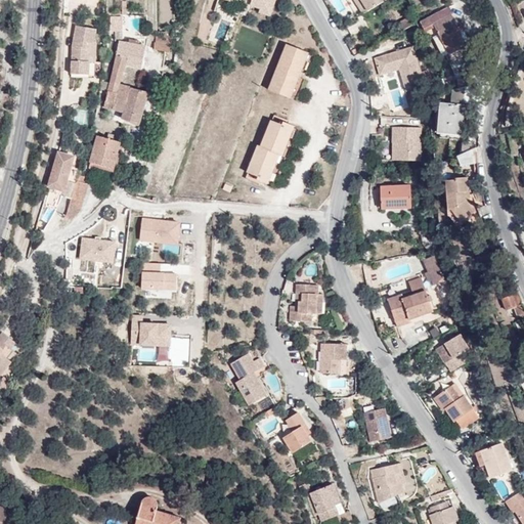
[(228,0),(232,1),(232,0),(254,0),(253,5),(272,11),(275,0),(228,0)]
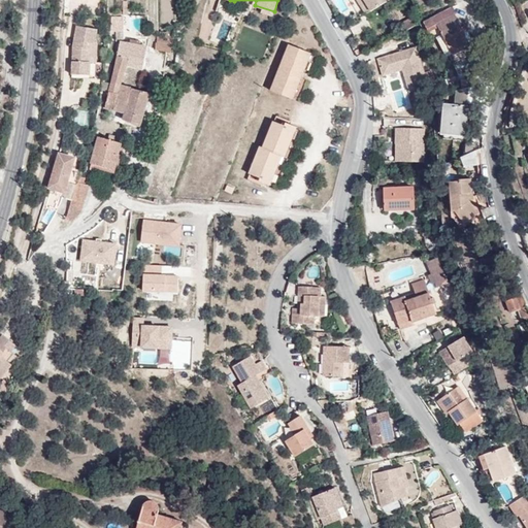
[(358,0),(367,14),(372,11),(365,0),(358,0)]
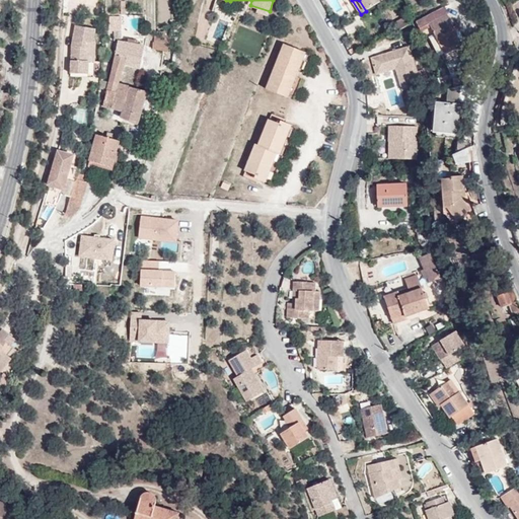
[(359,0),(366,11),(382,0),(359,0)]
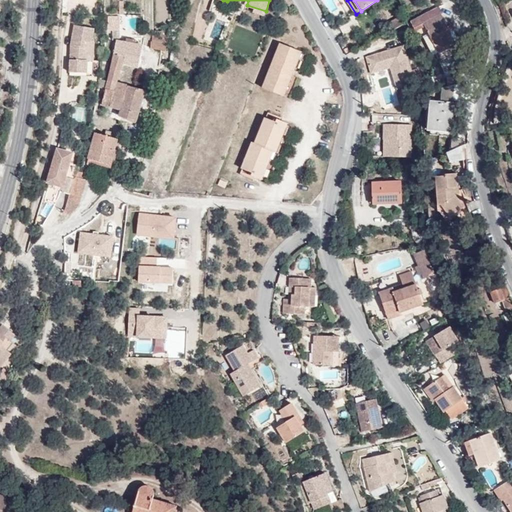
[(456,42),(438,7),(411,22),(416,31),(418,30),(425,27),(439,52),(442,59),(463,48),(459,40),(456,42)]
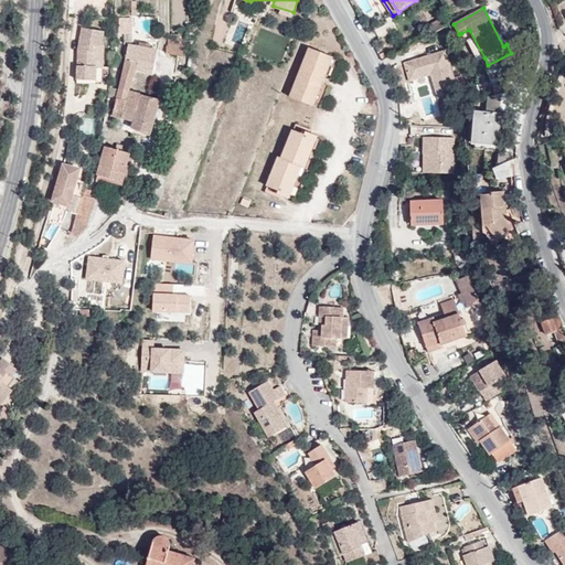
[(132,18),(120,18),(119,32),(132,33),(132,18)]
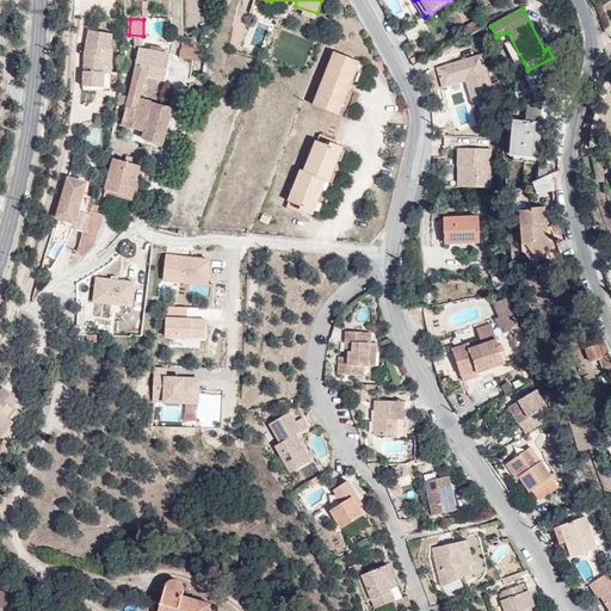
[(477,20),(464,28),(468,37),(482,29),(477,20)]
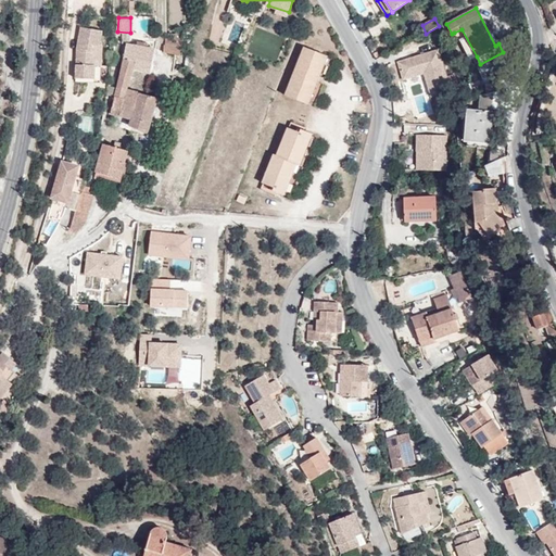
[(99,45),(102,32),(81,27),(76,50),(75,78),(98,79),(100,46),(99,45)]
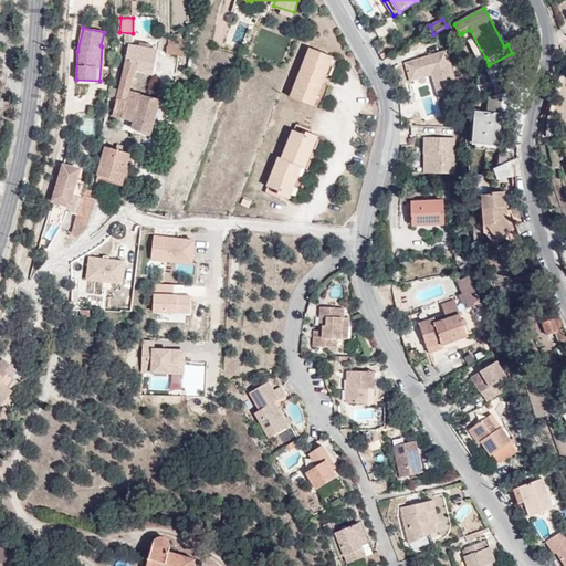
[(479,61),(485,58),(470,30),(462,33),(467,42),(469,42),(479,61)]
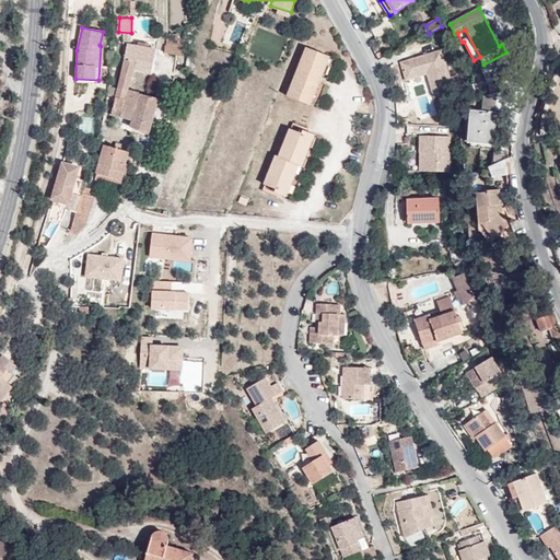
[(167,45),(183,48),(184,43),(175,42),(176,39),(167,38),(167,45)]
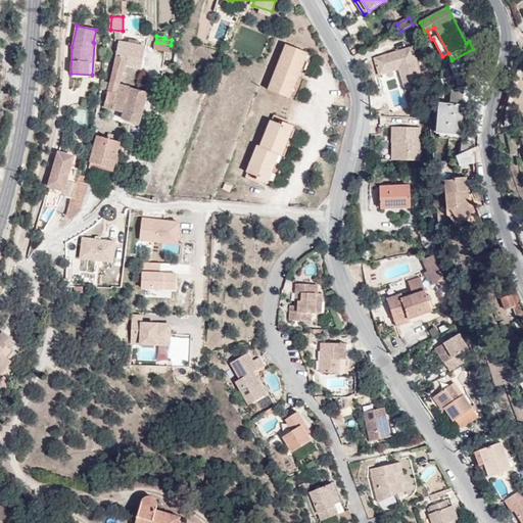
[(120,41),(105,106),(115,109),(117,98),(127,101),(131,87),(121,85),(126,63),(142,68),(147,46),(123,41),(120,41)]
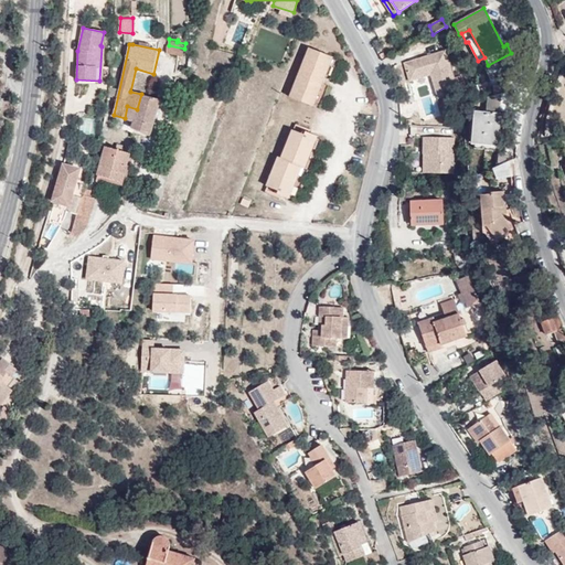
[(179,55),(180,56),(183,56),(184,49),(169,45),(168,45),(168,52),(179,54),(179,55)]
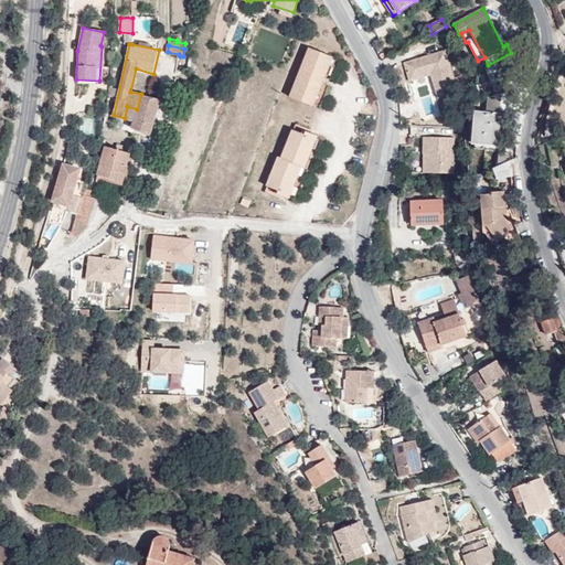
[(313,106),(333,57),(310,49),(291,97),(313,106)]
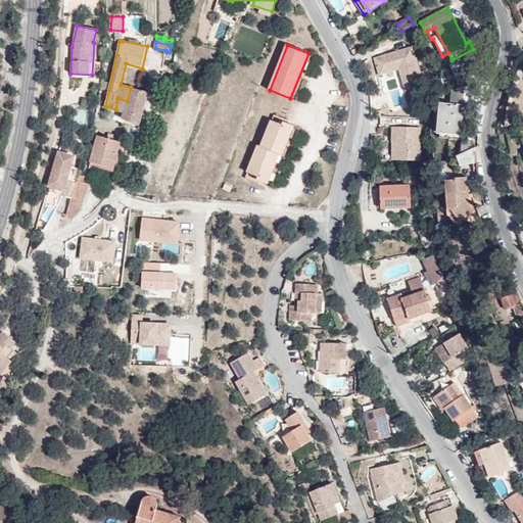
[(375,58),(380,75),(399,68),(407,91),(424,85),(413,47),(375,58)]
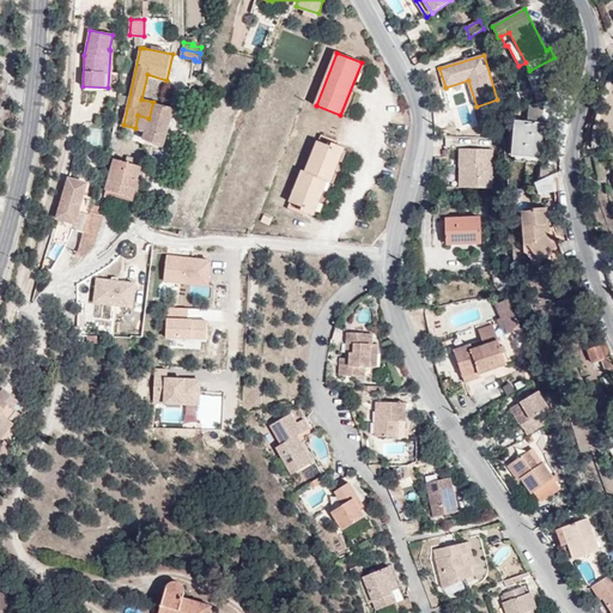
[(138,115),(135,128),(145,131),(144,138),(164,145),(175,108),(153,102),(149,119),(138,115)]
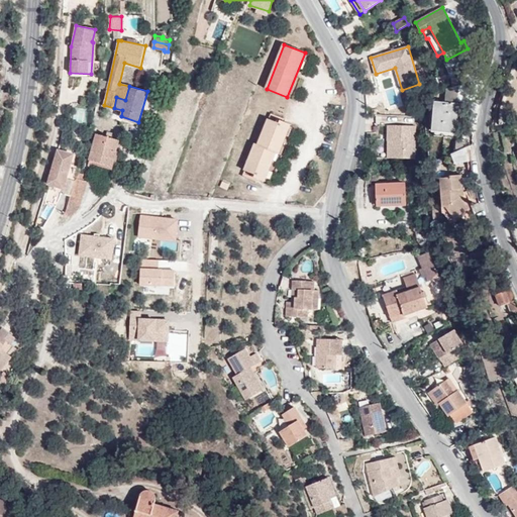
[(458,89),(446,89),(446,102),(458,102),(458,89)]
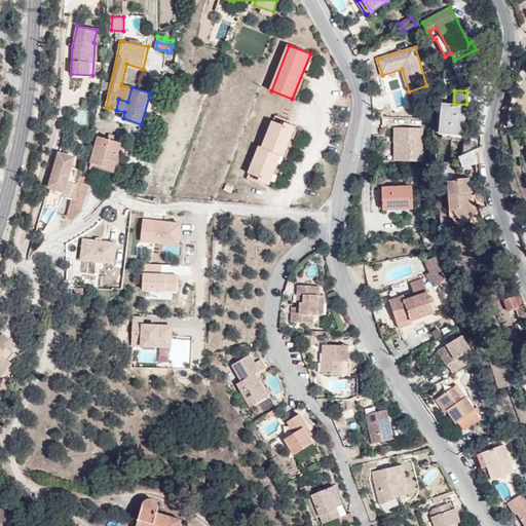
[(464,106),(444,104),(442,138),(462,139),(464,106)]
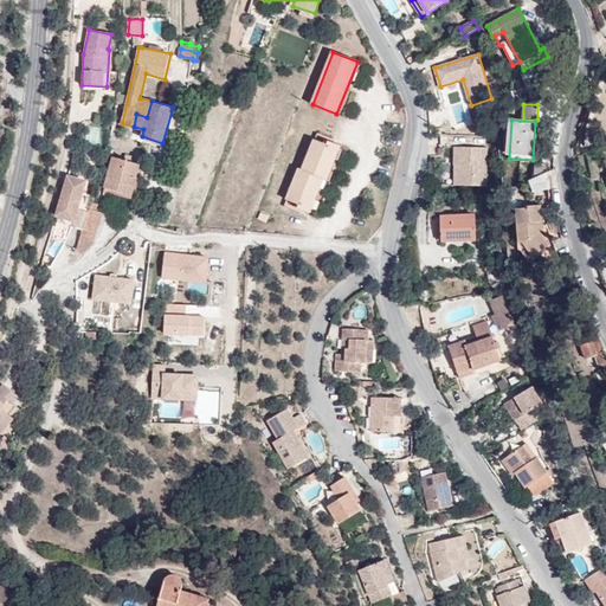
[(328,180),(341,146),(328,141),(328,144),(315,140),(303,171),(300,169),(288,200),(300,205),(298,208),(311,213),(324,179),(328,180)]
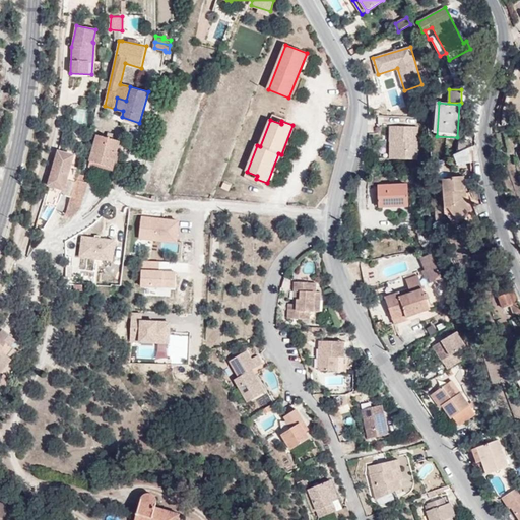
[(393,142),(393,159),(416,159),(416,127),(389,127),(389,142),(390,142),(393,142)]
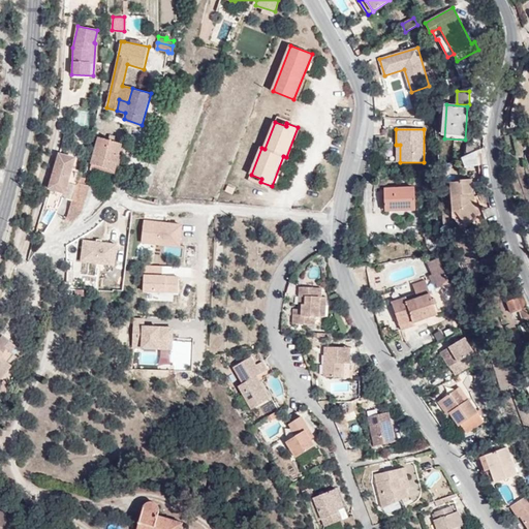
[(116,170),(123,144),(115,142),(116,136),(111,134),(109,139),(99,136),(92,164),(116,170)]
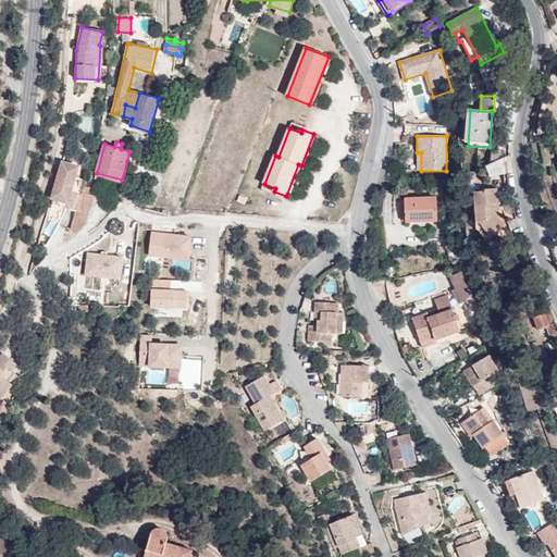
[(505,159),(485,164),(490,180),(508,174),(505,159)]
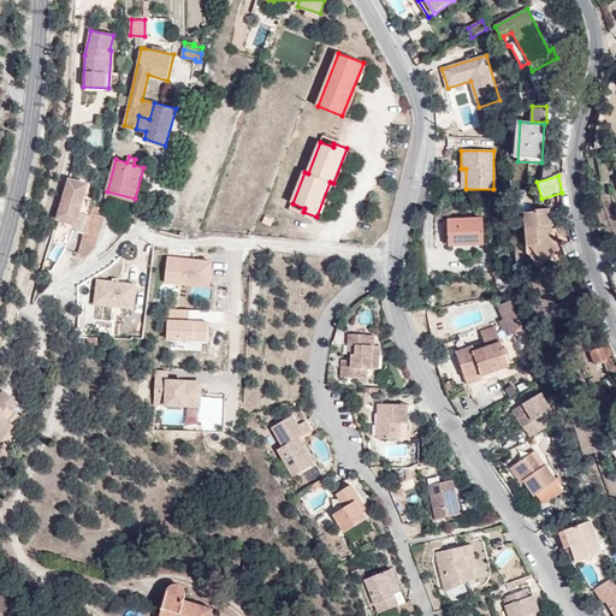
[(76,223),(73,230),(84,234),(90,213),(92,213),(96,197),(84,194),(88,184),(70,179),(59,218),(76,223)]
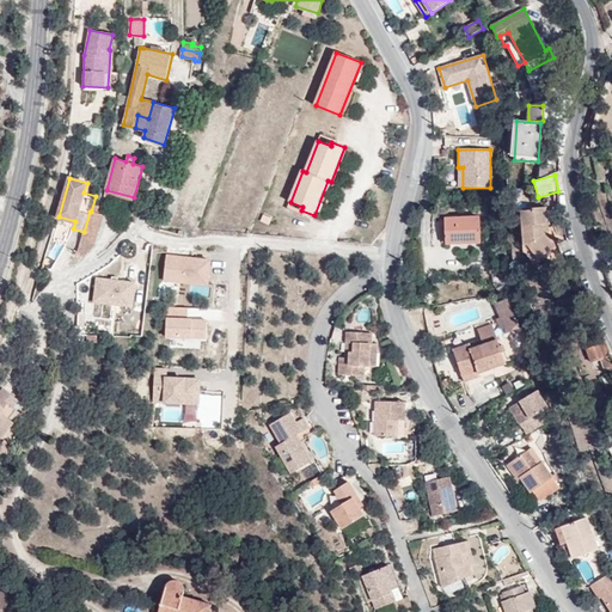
[(80,246),(75,252),(84,257),(95,246),(104,215),(97,213),(98,206),(95,206),(93,212),(91,212),(84,232),(80,246)]
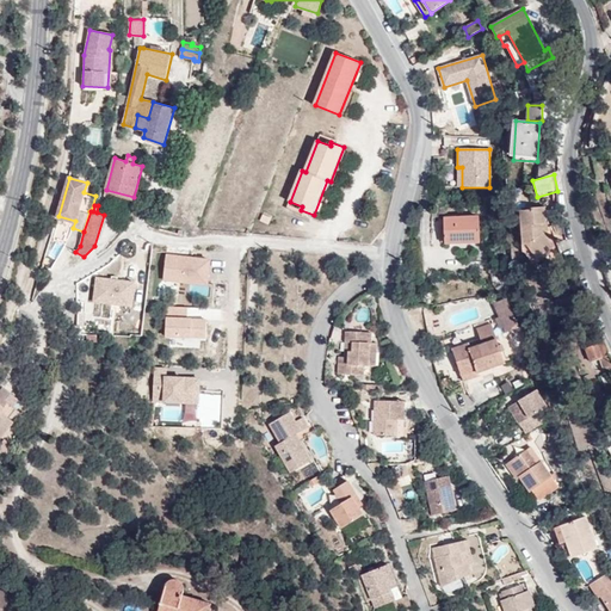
[(544,221),(547,221),(544,205),(532,207),(532,209),(522,210),(525,242),(524,242),(525,251),(528,251),(534,259),(536,258),(539,257),(555,246),(545,232),(544,221)]
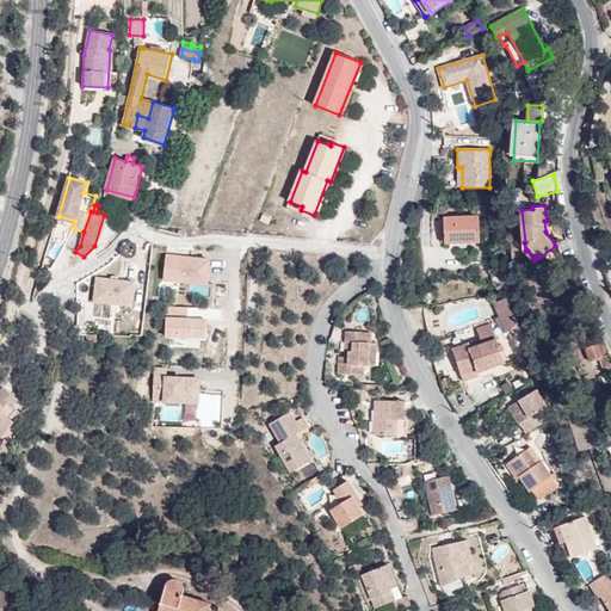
[(479,216),(444,217),(445,242),(480,241),(479,216)]
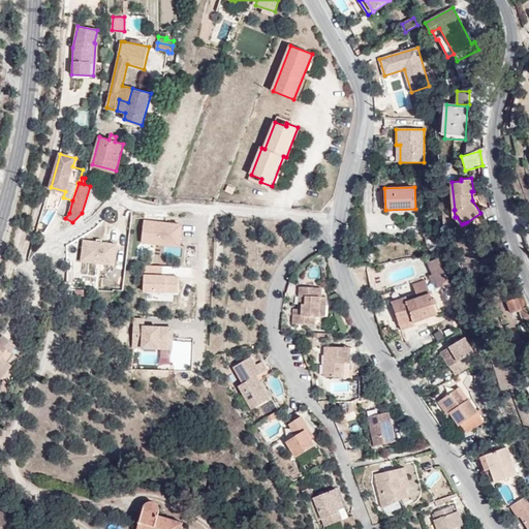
[(41,221),(58,229),(64,216),(49,208),(41,221)]
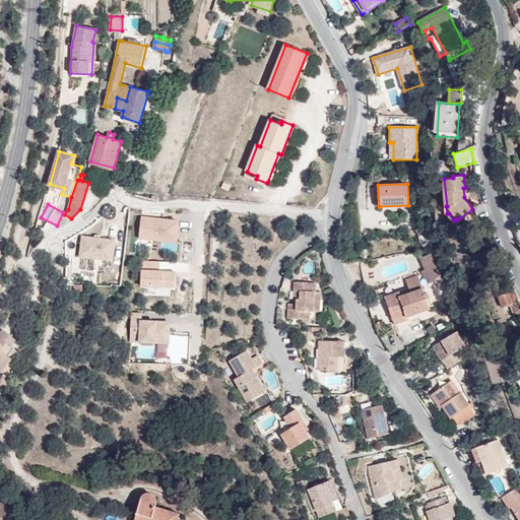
[(140,214),(138,240),(178,243),(180,217),(140,214)]
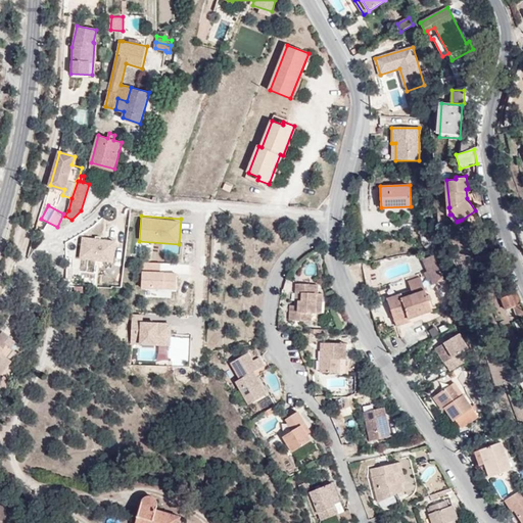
[(79,262),(115,263),(116,240),(80,238),(79,262)]
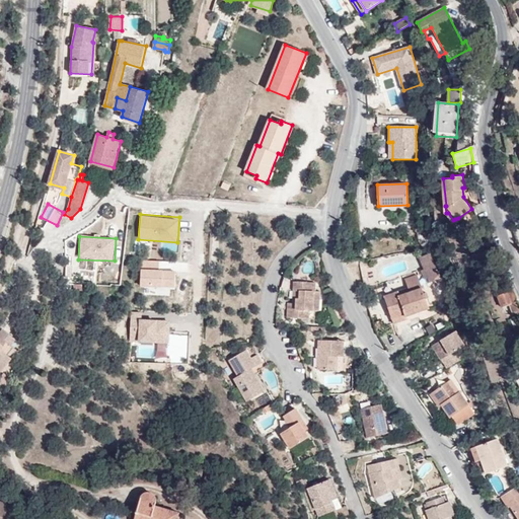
[(442,278),(430,253),(420,257),(425,270),(422,271),(426,280),(429,278),(431,283),(442,278)]
